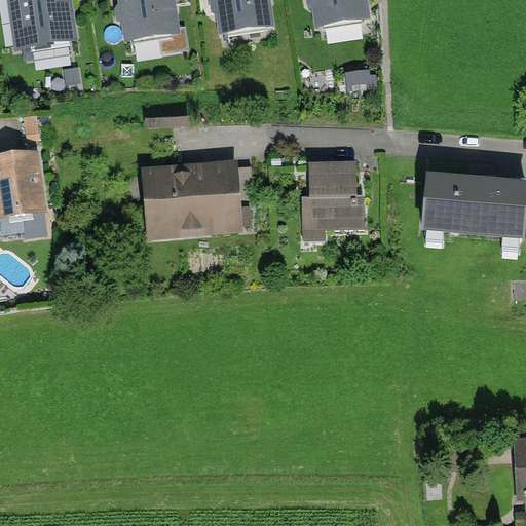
[(66,0),(21,0),(24,14),(21,15),(16,21),(17,28),(23,32),(25,31),(28,48),(32,47),(35,62),(71,55),(68,41),(73,41),(70,22),(73,19),(72,12),(68,10),(66,0)]
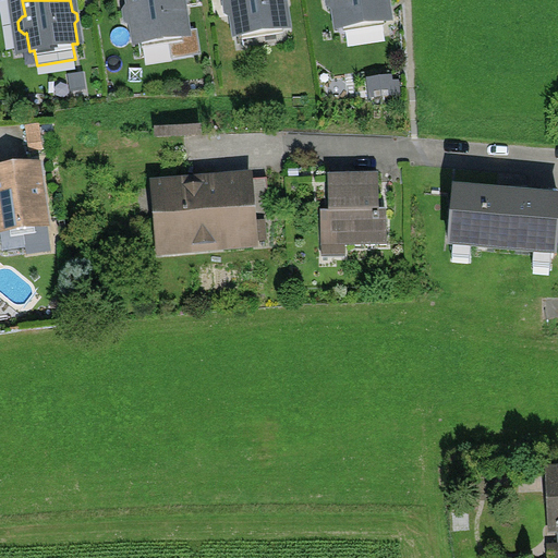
[(180,0),(132,0),(133,9),(130,9),(125,14),(126,23),(133,26),(135,26),(138,44),(169,39),(172,60),(201,56),(197,33),(186,35),(183,16),(186,13),(185,5),(181,3),(180,0)]
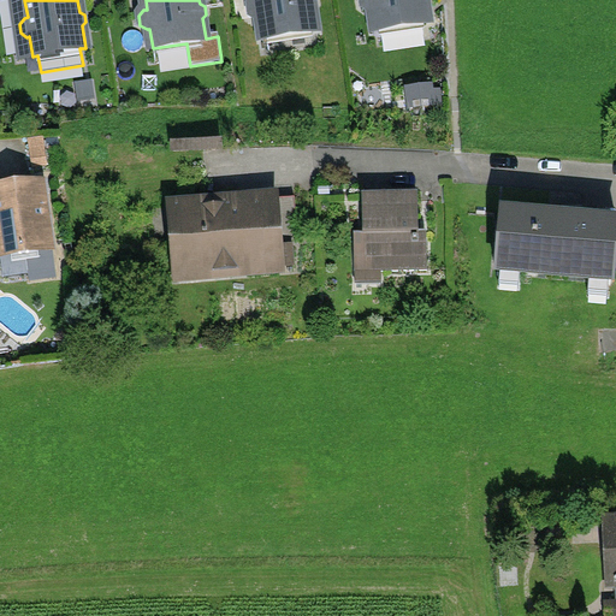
[(234,0),(237,21),(254,18),(256,19),(259,19),(261,39),(314,30),(311,7),(314,4),(313,0),(234,0)]
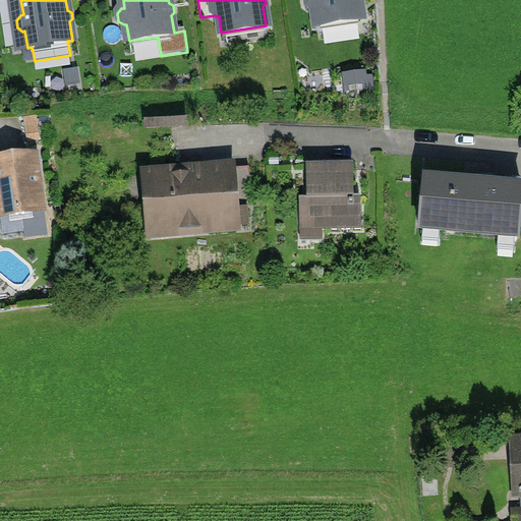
[(306,0),(307,5),(313,9),(315,9),(319,25),(363,18),(359,0),(306,0)]
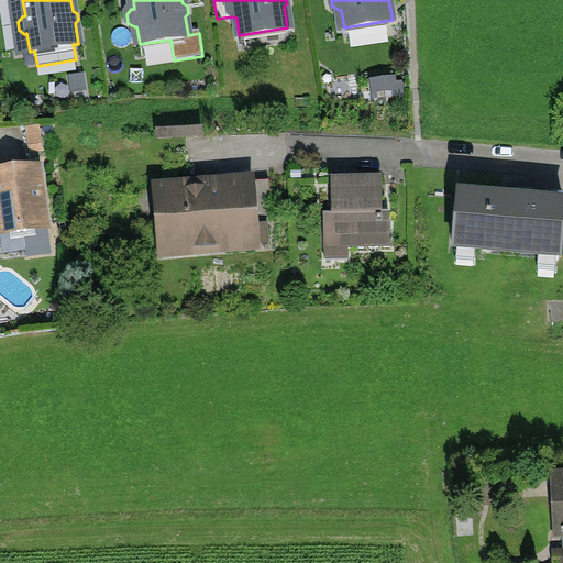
[(37,170),(0,176),(0,233),(3,254),(26,251),(23,231),(46,228),(37,170)]
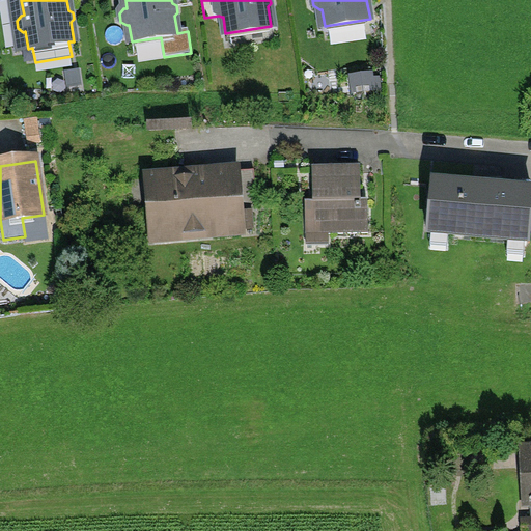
[(313,202),(305,202),(306,247),(330,247),(330,233),(367,233),(367,205),(361,205),(361,168),(313,169),(313,202)]
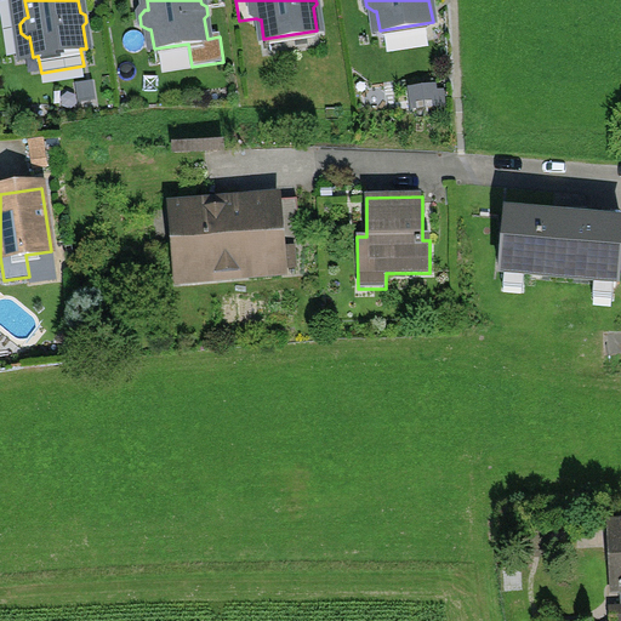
[(246,204),(174,210),(177,250),(198,249),(200,279),(295,271),(292,245),(302,245),(298,205),(248,210),(246,204)]
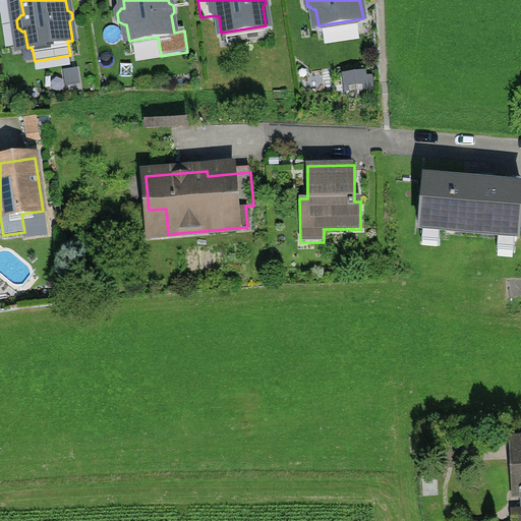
[(520,218),(520,193),(425,184),(421,228),(519,238),(520,218)]
